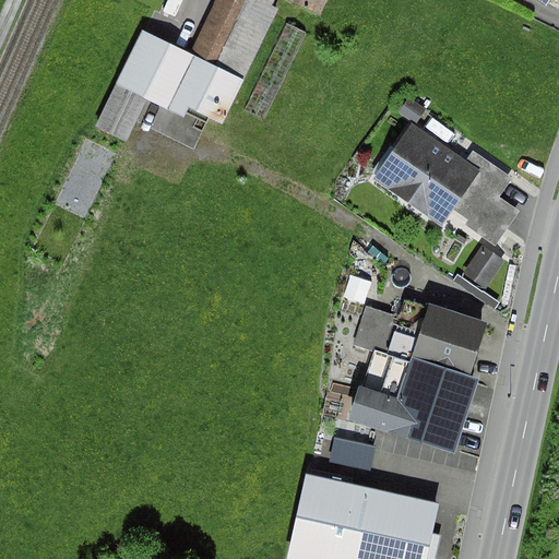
[(216,0),(190,54),(142,30),(94,128),(127,143),(147,100),(186,119),(190,110),(223,126),(281,10),(272,7),(274,0),(216,0)]
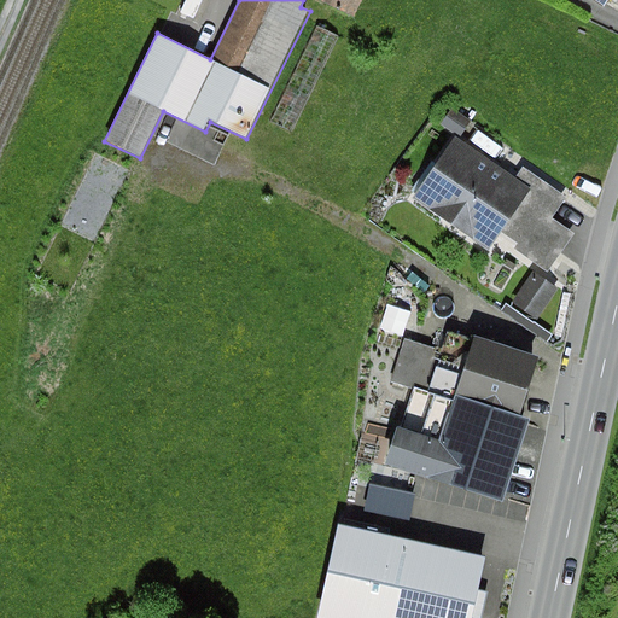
[(314,0),(353,18),(361,0),(314,0)]
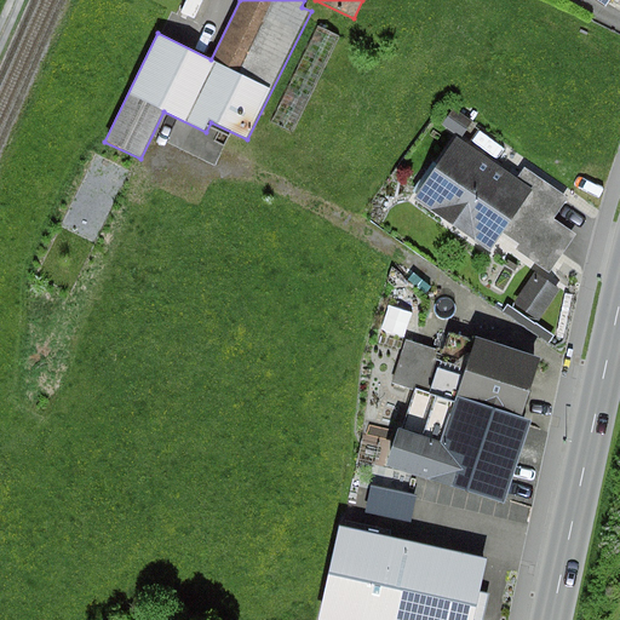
[(340,38),(316,26),(270,122),(293,133),(340,38)]
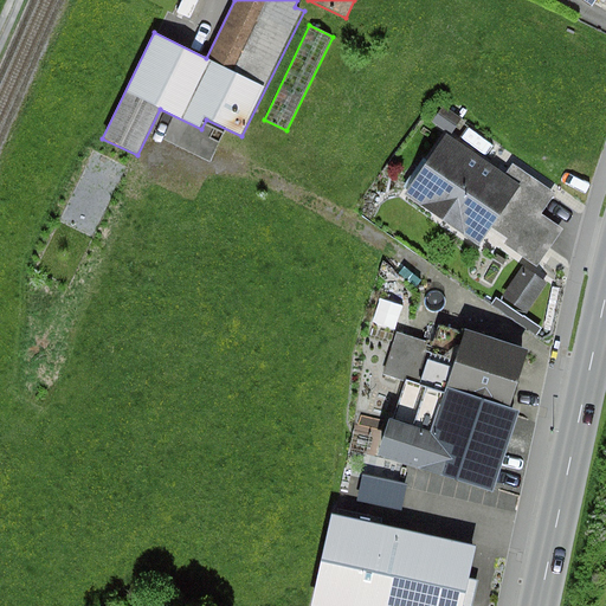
[(509,172),(447,131),(404,195),(479,247),(492,229),(508,239),(504,245),(539,268),(565,229),(543,214),(556,193),(514,165),(509,172)]
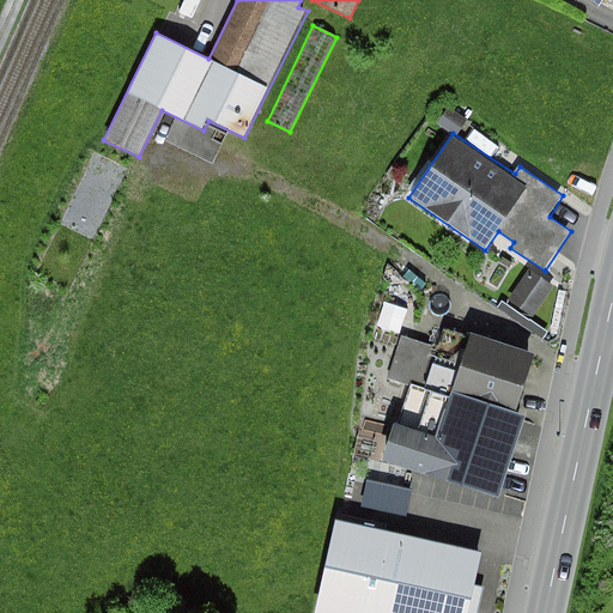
[(128,171),(95,155),(36,274),(70,291),(128,171)]
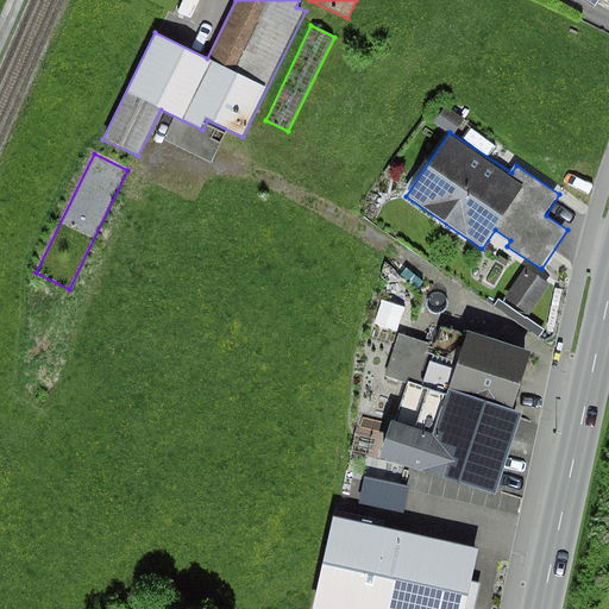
[(550,284),(525,269),(504,299),(529,315),(550,284)]
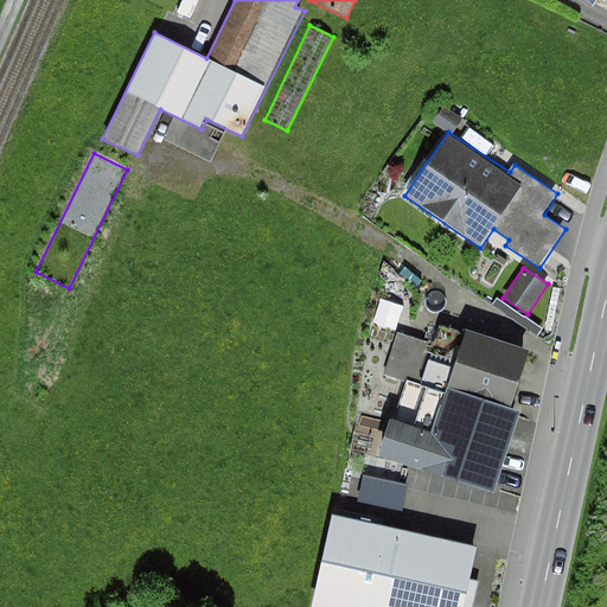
[(384,375),(406,382),(445,394),(447,388),(512,408),(530,351),(466,331),(466,334),(440,326),(434,345),(397,333),(384,375)]
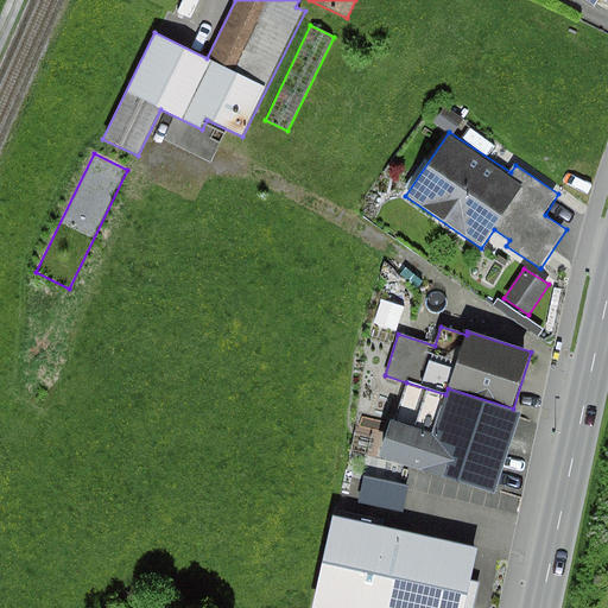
[(513,409),(448,388),(445,394),(406,382),(393,423),(391,422),(379,457),(496,495),(524,412),(513,409)]
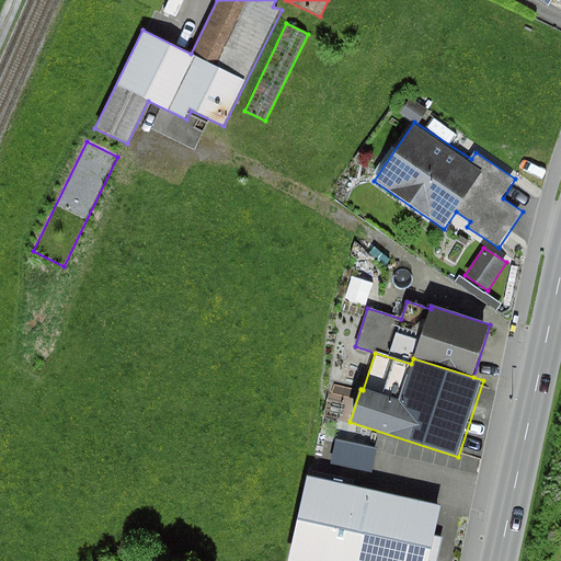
[(428,560),(442,506),(307,477),(288,560),(428,560)]
